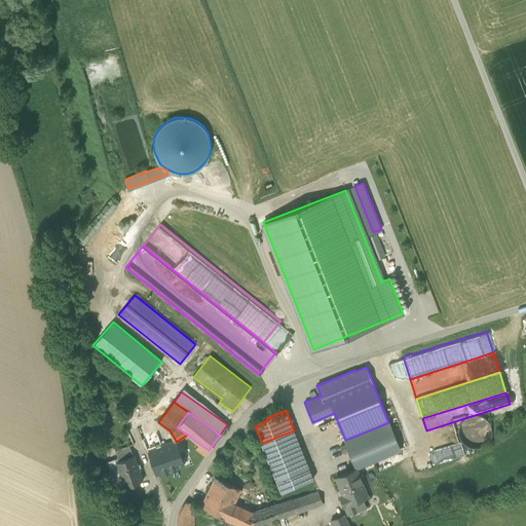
[(490,428),(486,422),(479,419),(471,419),(464,422),(459,429),(459,437),(461,444),(467,449),(475,451),(483,449),(488,444),(491,437),(490,428)]
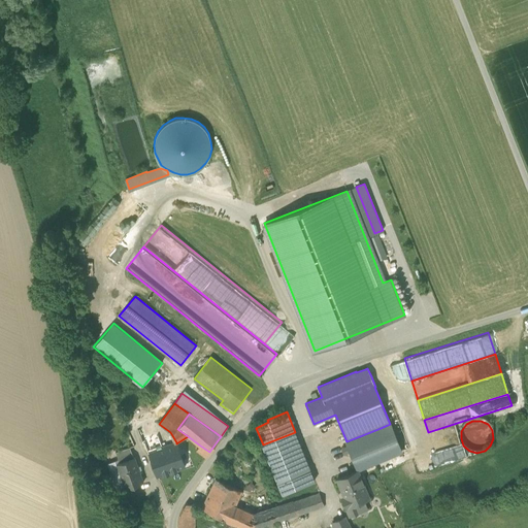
[(390,424),(381,428),(383,431),(348,446),(357,469),(401,451),(390,424)]
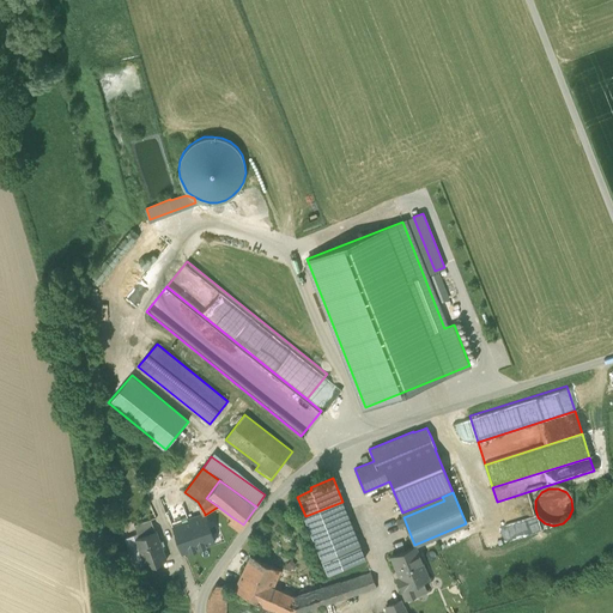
[(305,516),(322,560),(359,545),(343,502),(305,516)]
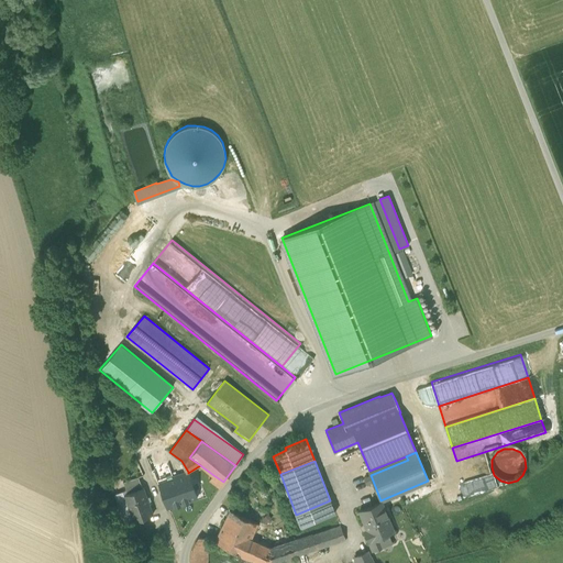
[(188,472),(172,478),(157,484),(167,509),(197,498),(197,497),(188,473),(188,472)]
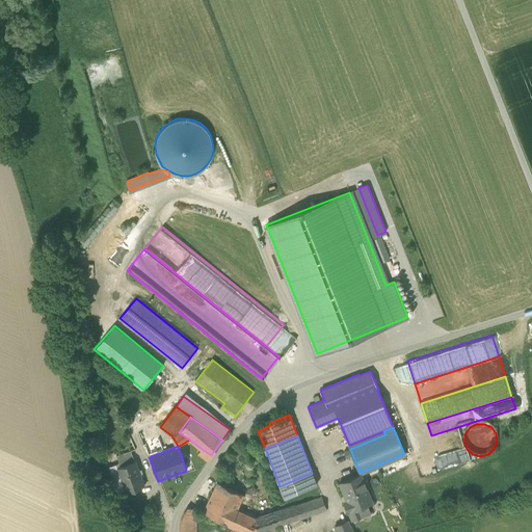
[(437,468),(469,460),(467,450),(434,458),(437,468)]
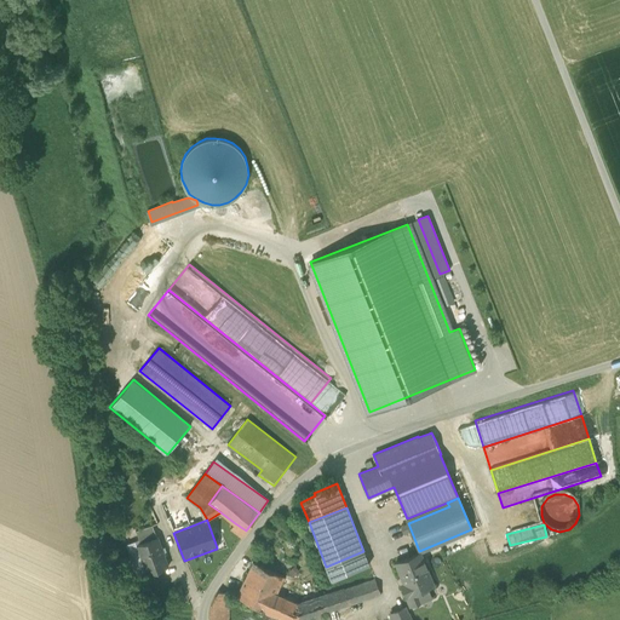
[(139,540),(141,544),(158,538),(153,526),(136,532),(139,540)]
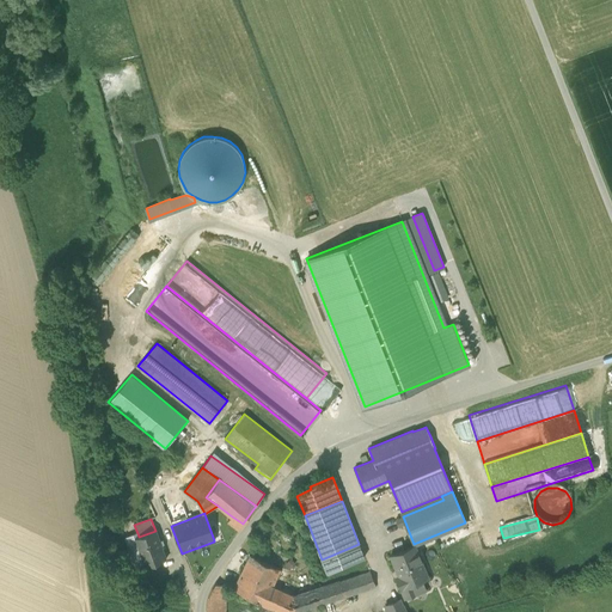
[(135,538),(146,568),(166,560),(155,531),(139,537),(135,538)]
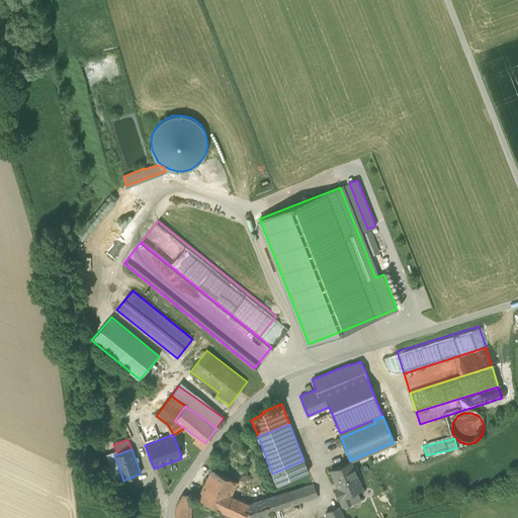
[(117,482),(123,481),(114,455),(117,454),(116,451),(105,454),(112,476),(117,482)]
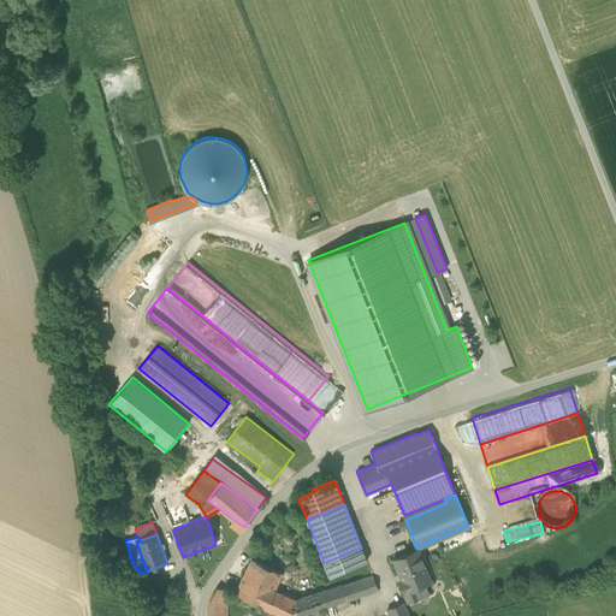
[(367,561),(361,548),(324,563),(330,575),(367,561)]
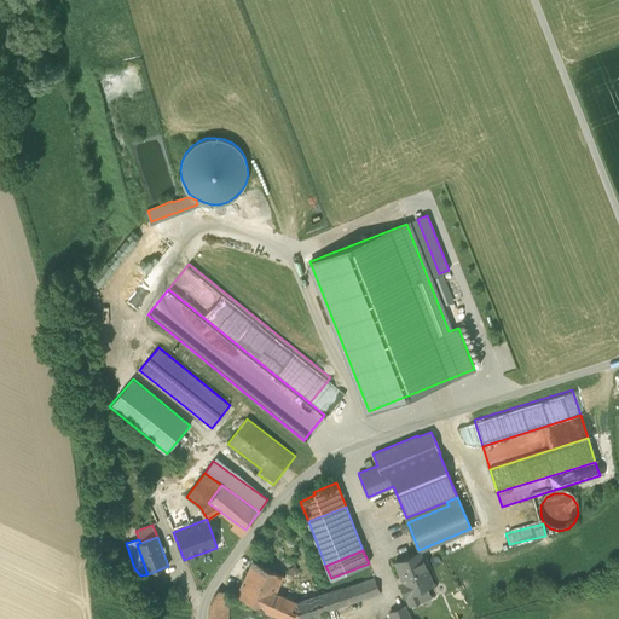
[(400,583),(405,595),(417,590),(426,586),(433,583),(426,565),(422,567),(416,553),(394,561),(403,582),(400,583)]
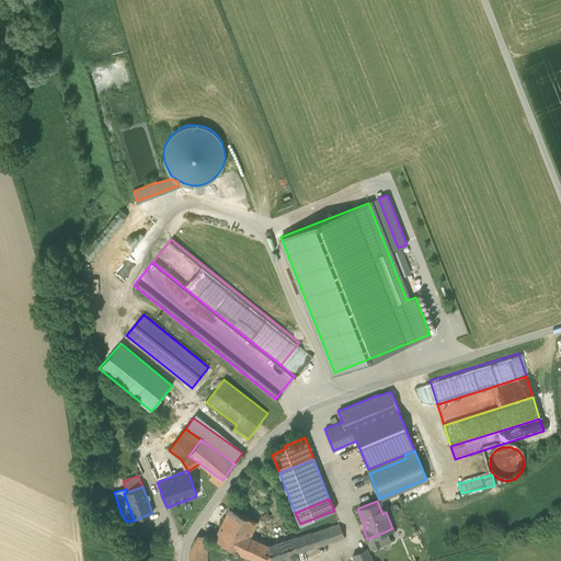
[(213,539),(232,549),(242,531),(250,536),(258,522),(229,507),(213,539)]
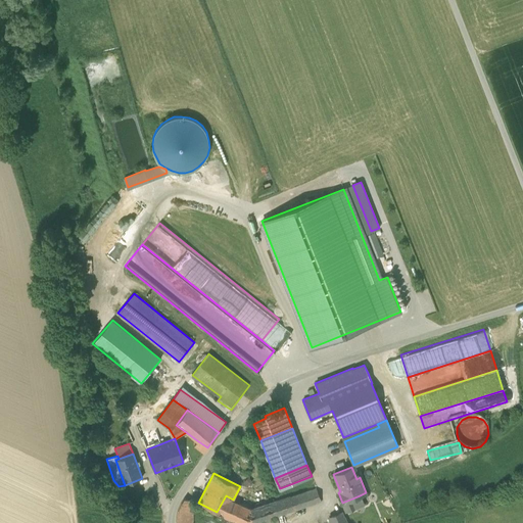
[(340,491),(333,474),(330,475),(338,492),(340,491)]
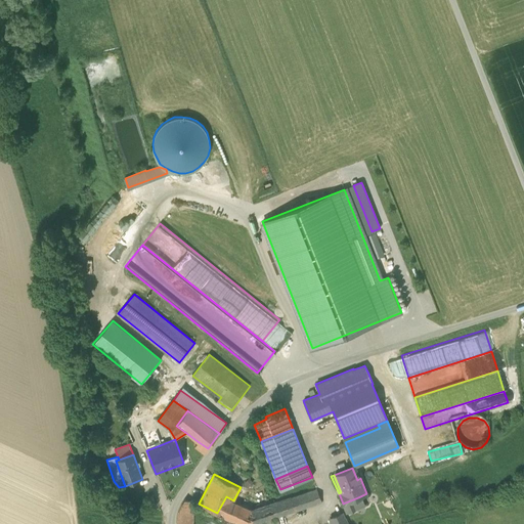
[(317,489),(253,512),(246,523),(254,523),(322,501),(317,489)]
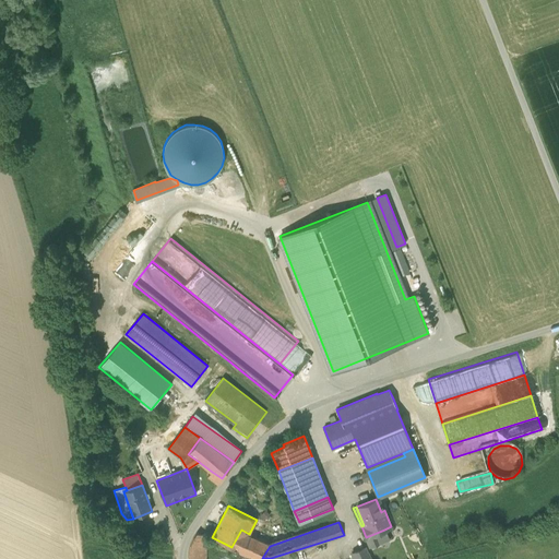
[(232,547),(252,558),(262,558),(270,546),(269,545),(249,534),(241,530),(232,547)]
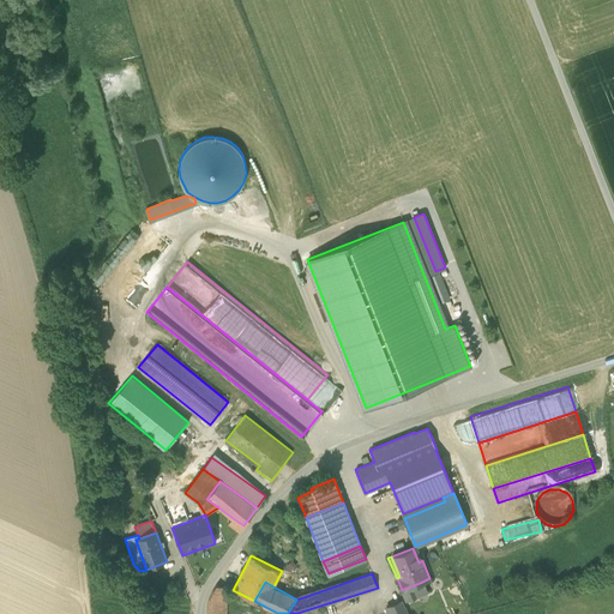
[(417,594),(426,590),(422,582),(414,585),(417,594)]
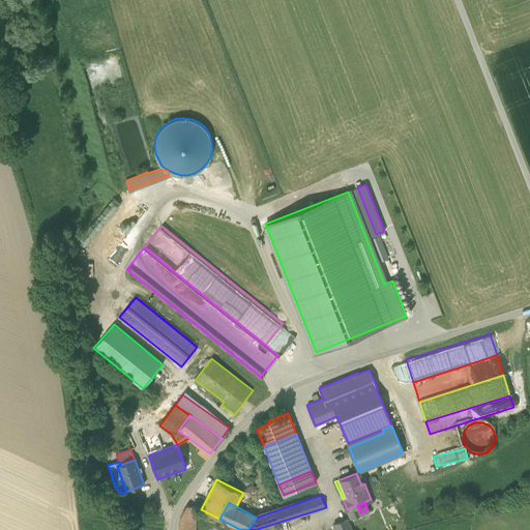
[(179,525),(179,529),(194,529),(194,505),(189,503),(188,504),(184,511),(181,518),(179,525)]
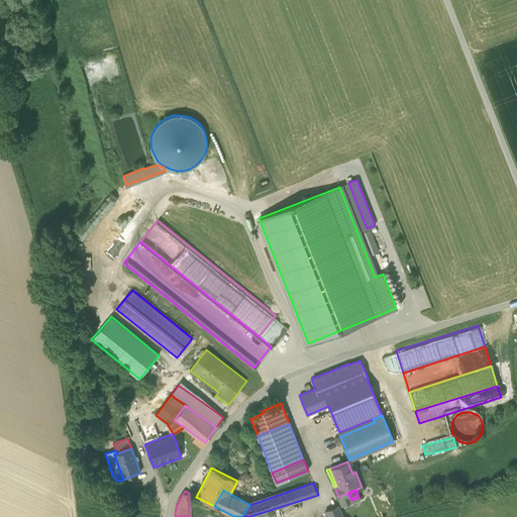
[(338,497),(341,504),(351,500),(348,493),(338,497)]
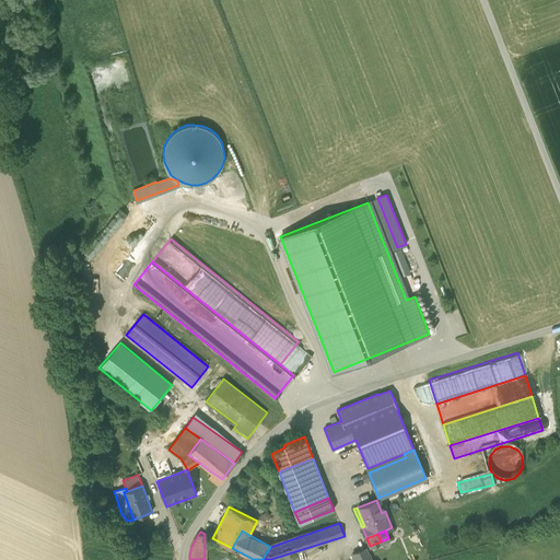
[(352,555),(354,559),(371,559),(366,549),(352,555)]
